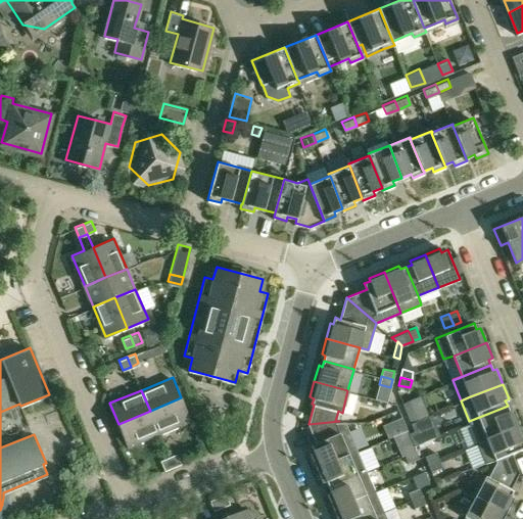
[(402,402),(411,422),(426,416),(418,394),(402,402)]
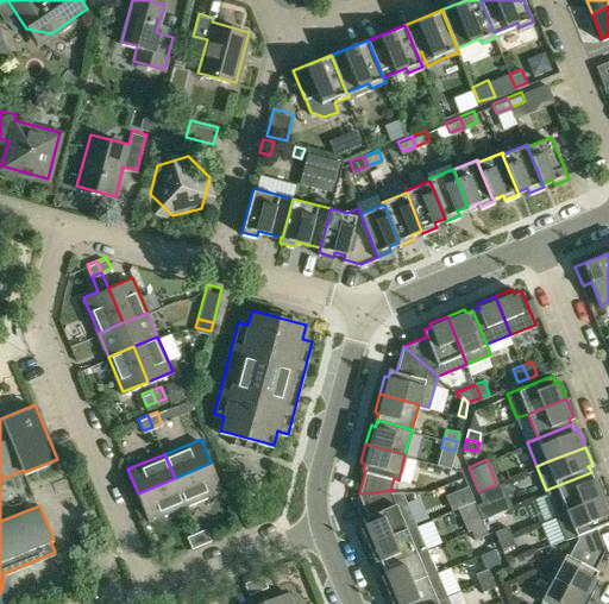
[(221,488),(211,463),(175,478),(184,503),(221,488)]
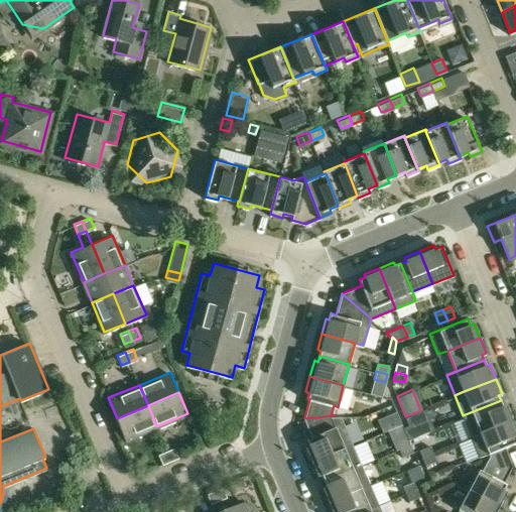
[(463,415),(471,435),(480,431),(512,419),(506,404),(503,405),(501,400),(463,415)]
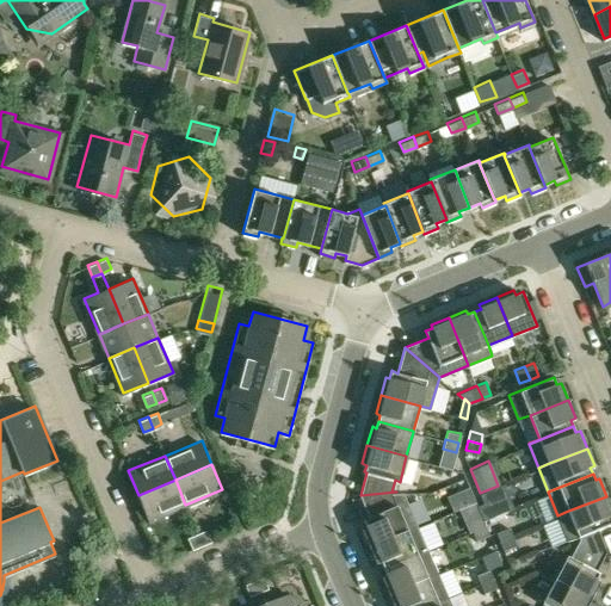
[(149,520),(185,505),(176,480),(139,495),(149,520)]
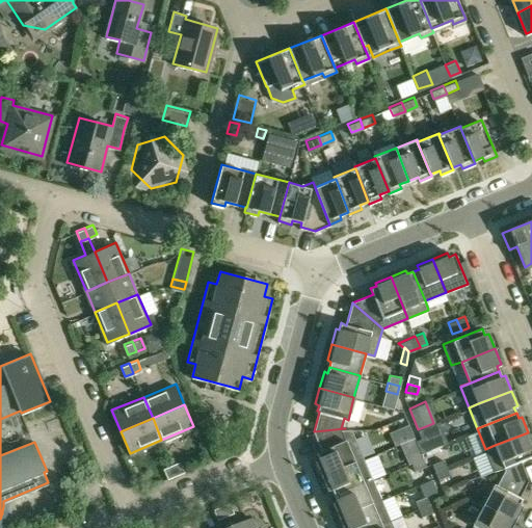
[(419,429),(422,437),(416,440),(420,449),(421,452),(448,441),(440,420),(419,429)]
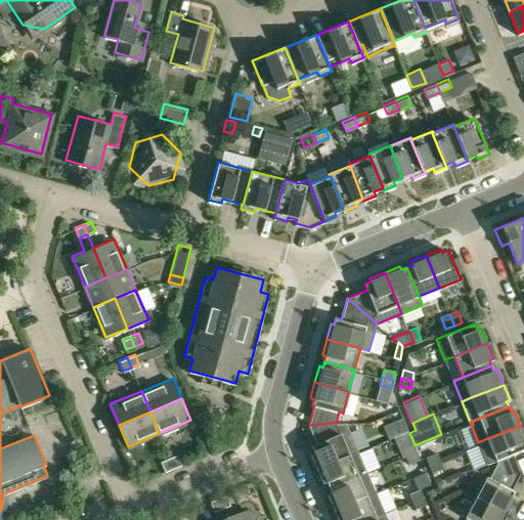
[(311,452),(317,468),(358,450),(346,423),(340,422),(309,425),(317,443),(312,445),(314,451),(311,452)]
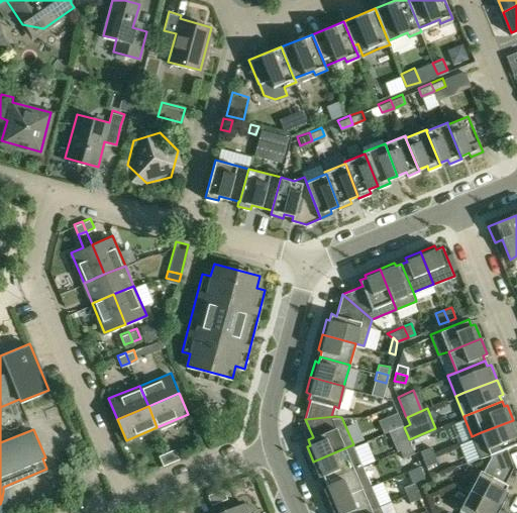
[(472,436),(480,456),(490,453),(505,446),(506,447),(516,442),(516,438),(516,436),(516,435),(516,428),(513,420),(481,432),(472,436)]
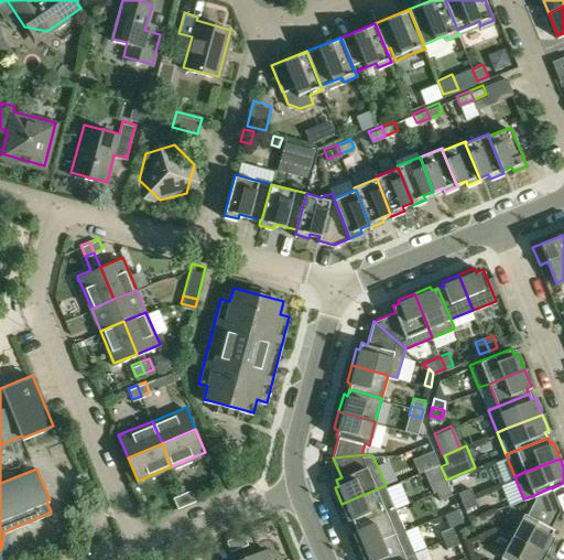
[(448,484),(446,480),(445,476),(433,481),(436,490),(448,484)]
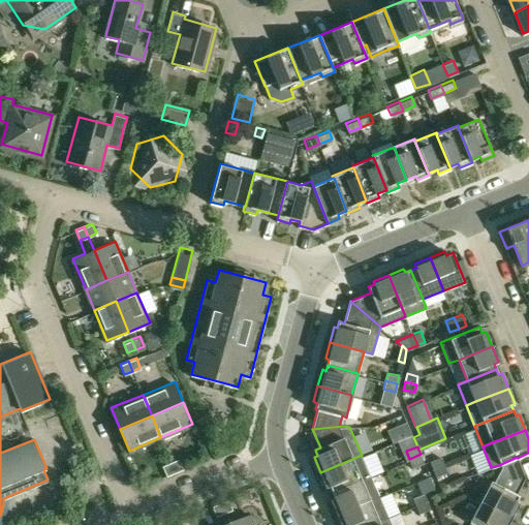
[(384,451),(370,455),(375,476),(390,473),(384,451)]
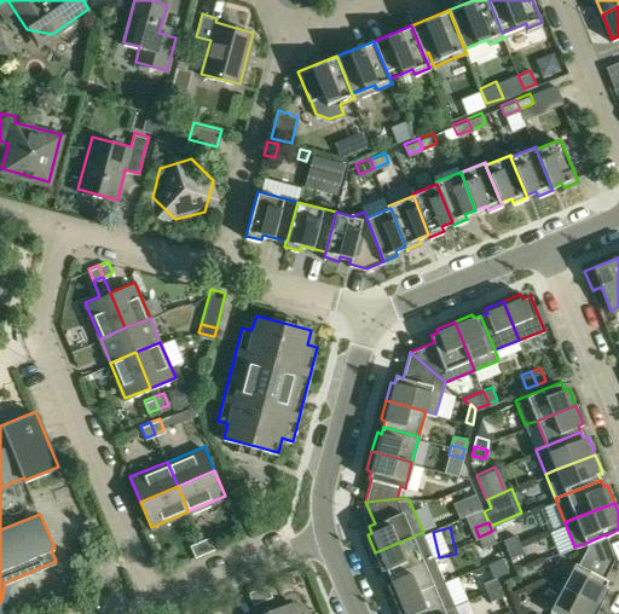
[(496,540),(492,531),(479,537),(482,545),(496,540)]
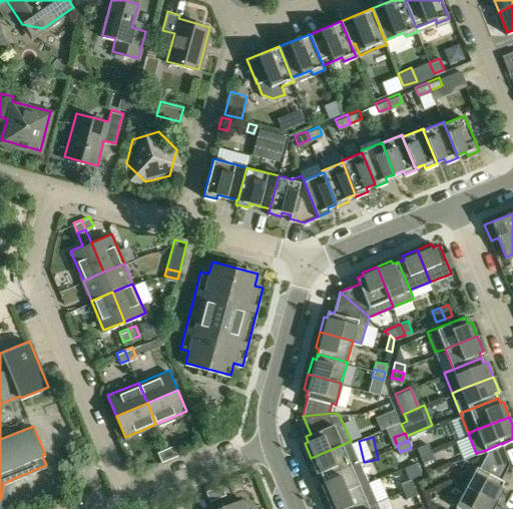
[(323,476),(351,464),(359,461),(351,441),(311,458),(317,472),(320,471),(323,476)]
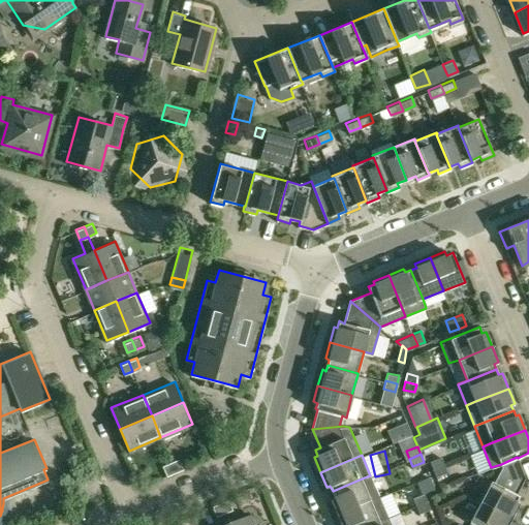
[(430,460),(433,468),(444,463),(441,455),(430,460)]
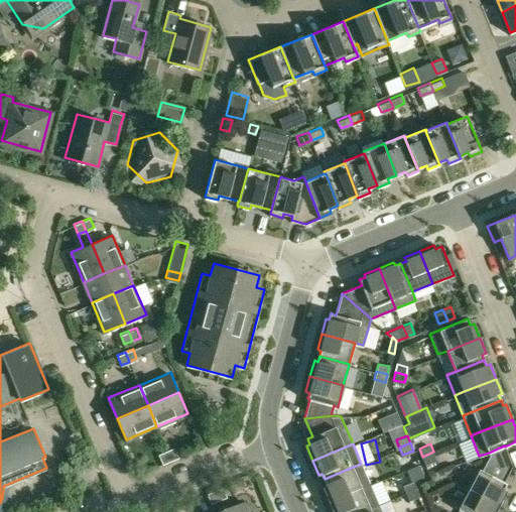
[(479,469),(469,489),(499,505),(507,491),(504,489),(507,483),(503,482),(512,465),(505,446),(504,445),(489,453),(479,456),(480,459),(490,455),(482,470),(479,469)]
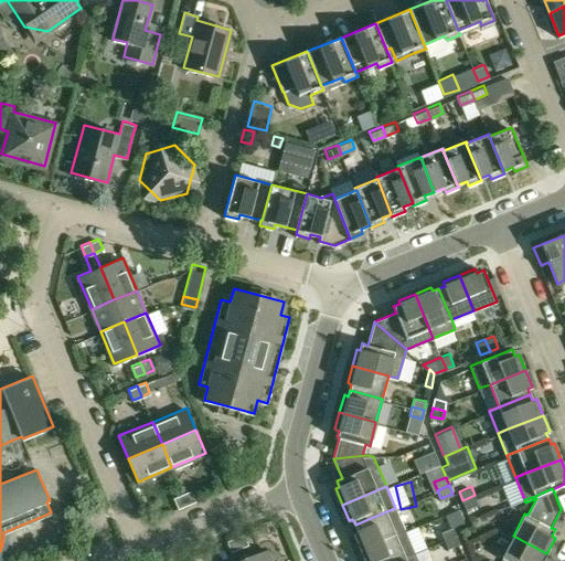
[(190,490),(181,494),(185,504),(194,500),(190,490)]
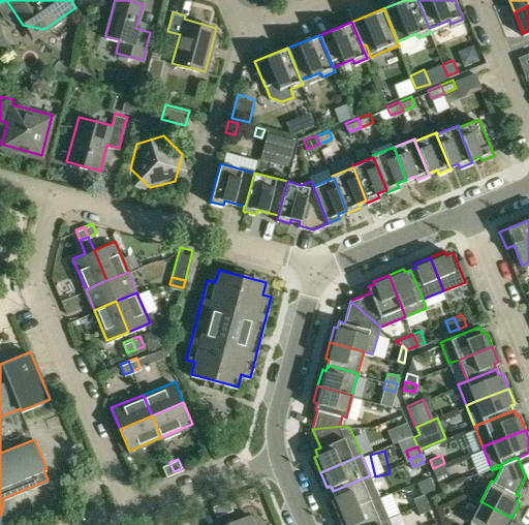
[(162,465),(166,474),(174,471),(169,462),(162,465)]
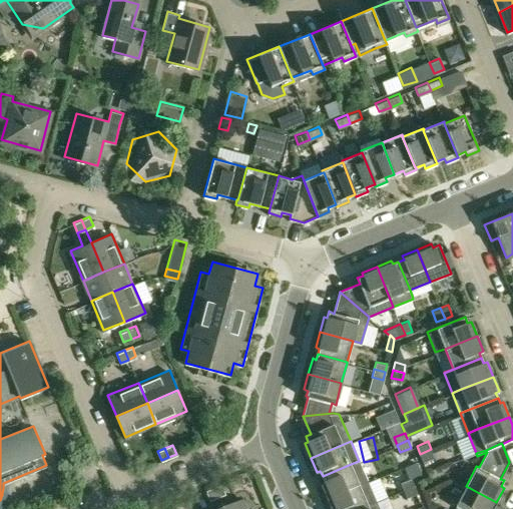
[(420,454),(423,461),(434,456),(431,449),(420,454)]
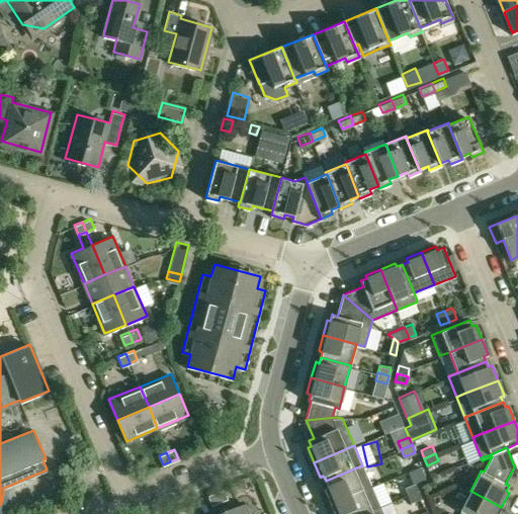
[(325,488),(331,503),(362,489),(354,468),(326,481),(328,487),(325,488)]
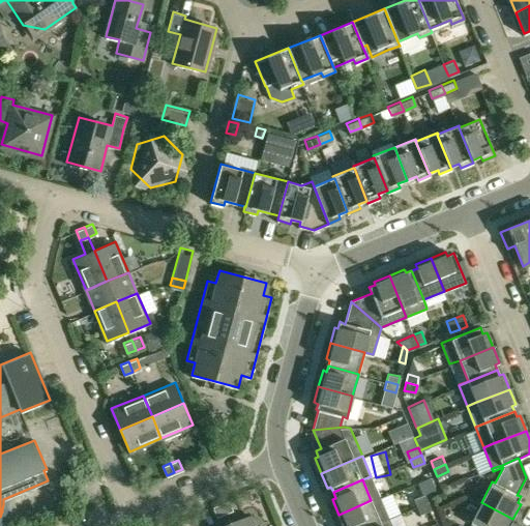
[(428,501),(424,493),(413,497),(417,505),(428,501)]
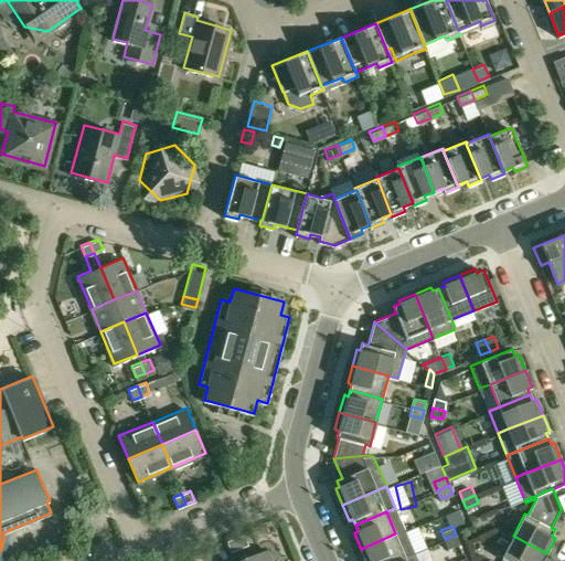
[(248,543),(244,532),(235,536),(240,547),(248,543)]
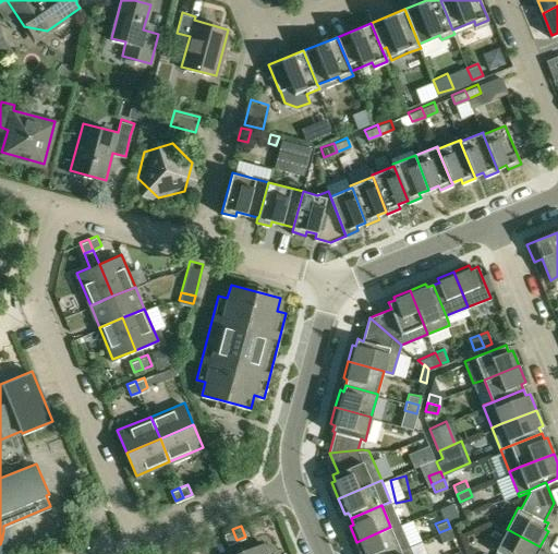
[(387,553),(400,549),(390,527),(356,542),(361,553),(387,553)]
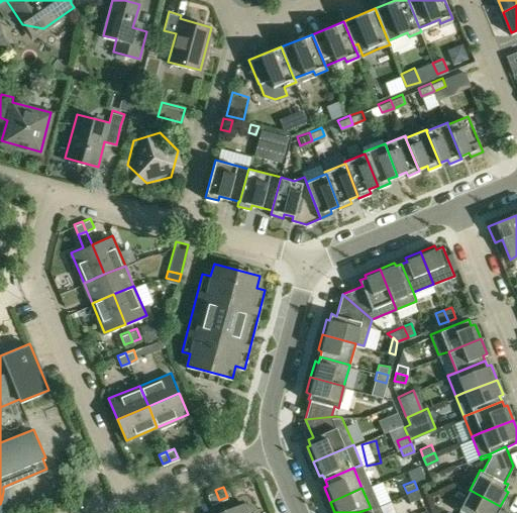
[(420,496),(417,489),(407,493),(410,500),(420,496)]
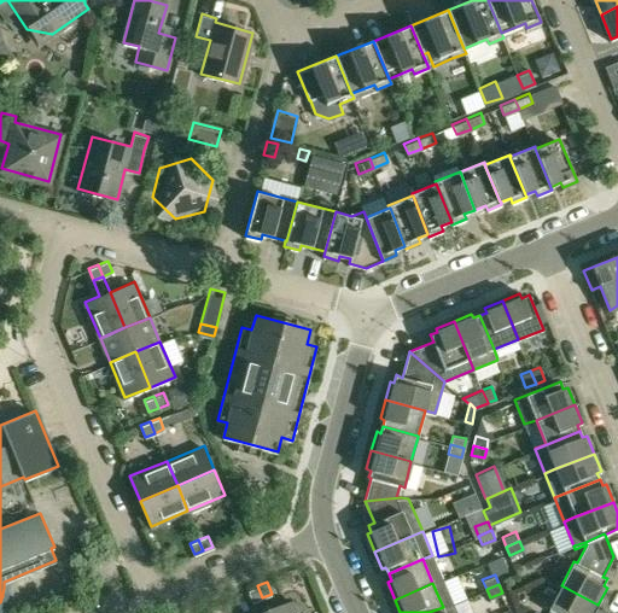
[(252,601),(262,597),(257,585),(248,590),(252,601)]
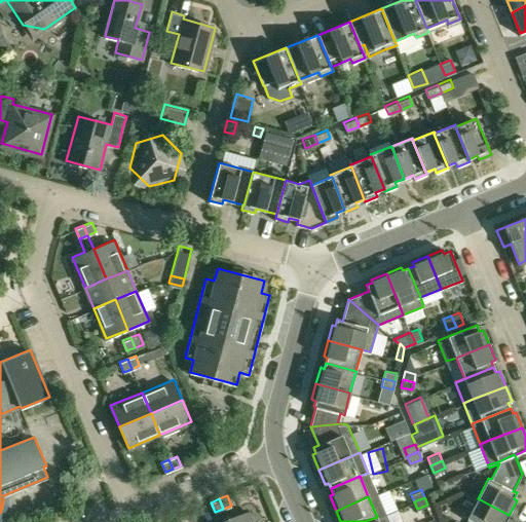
[(504,521),(509,515),(478,498),(467,519),(472,521),(471,521),(504,521)]
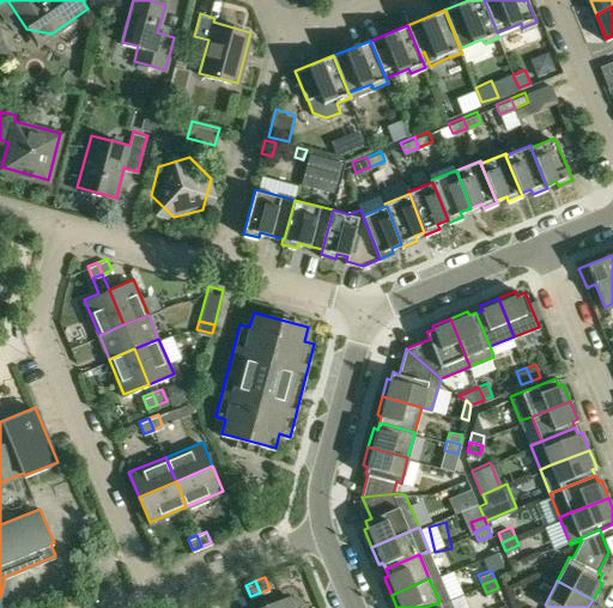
[(296,607),(290,594),(266,605),(266,607),(296,607)]
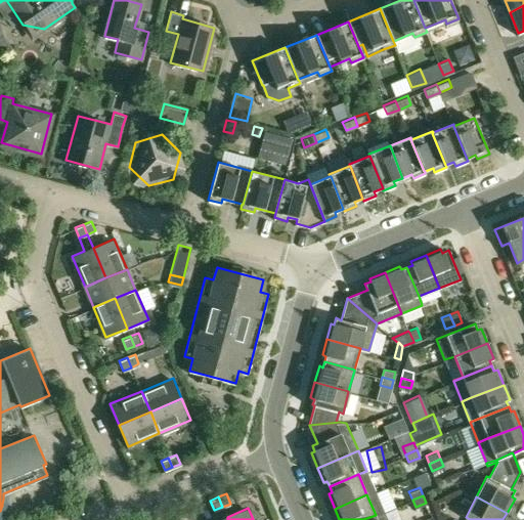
[(388,519),(385,511),(376,515),(363,519),(388,519)]
